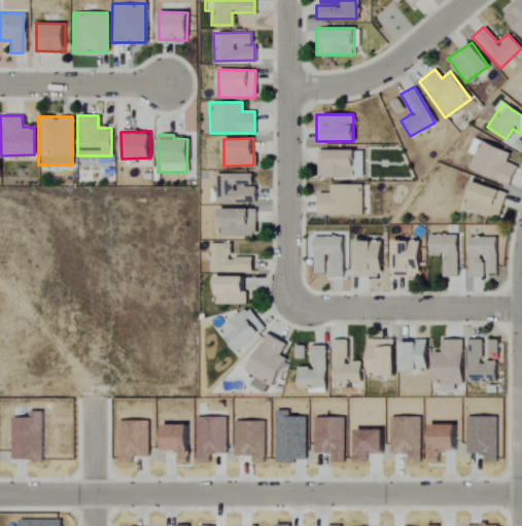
[(466,169),(509,185),(516,165),(505,161),(509,151),(472,138),(466,152),(472,154),(466,169)]
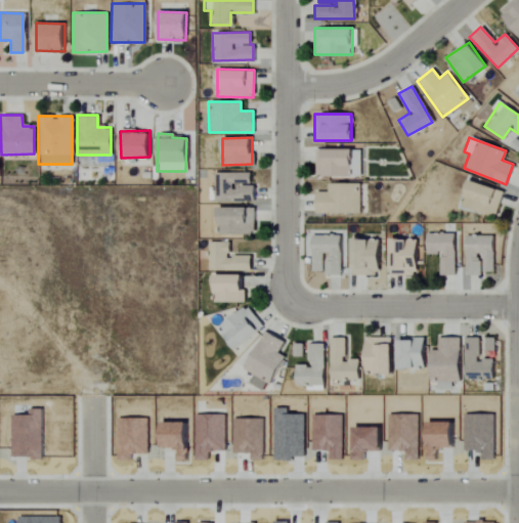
[(314,175),(351,176),(351,149),(314,148),(314,175)]
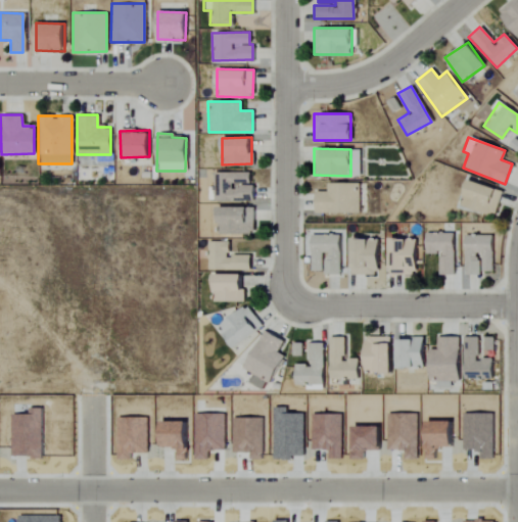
[(213,172),(212,200),(252,201),(252,184),(248,184),(248,173),(213,172)]
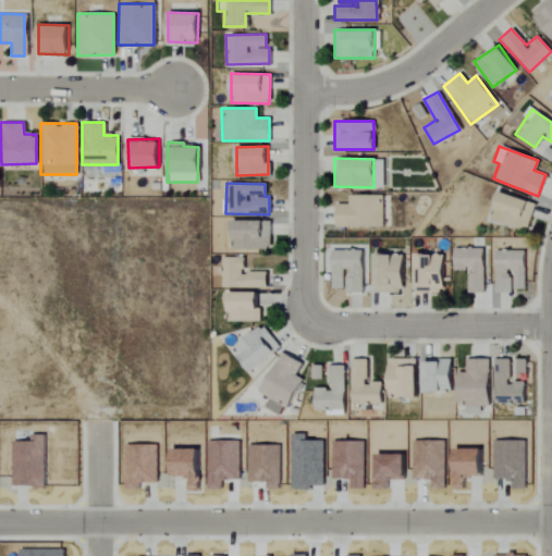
[(535,202),(498,190),(489,218),(526,230),(535,202)]
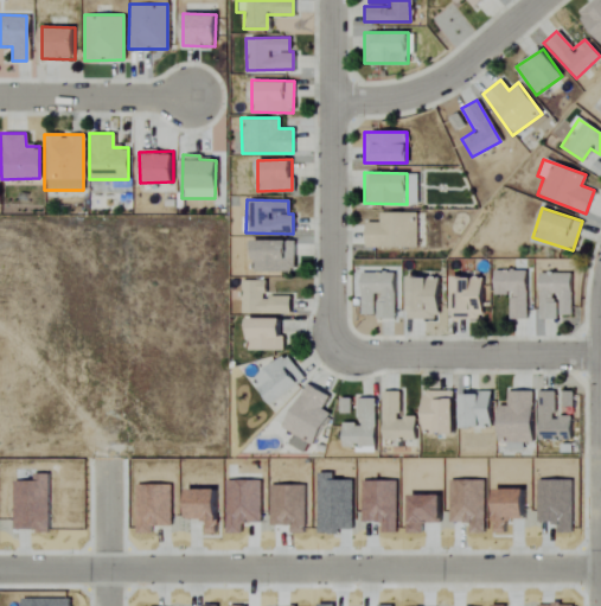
[(364,246),(415,247),(415,212),(379,212),(379,222),(364,222),(364,246)]
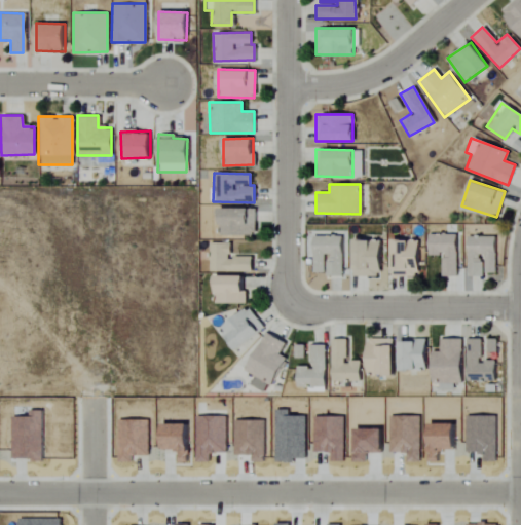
[(253,235),(254,209),(217,208),(217,234),(253,235)]
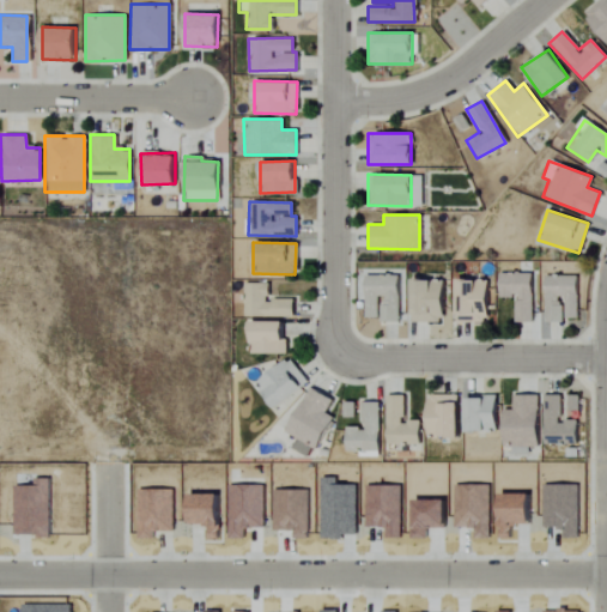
[(513,321),(532,322),(532,273),(498,273),(497,297),(513,297),(513,321)]
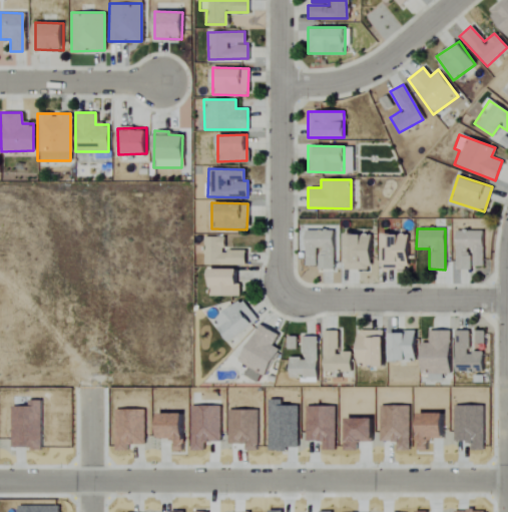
[(333,230),(305,229),(304,266),(317,266),(317,269),(332,269),(333,230)]
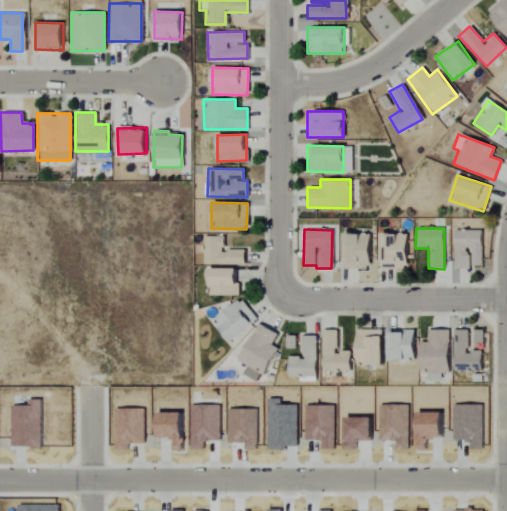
[(453,267),(481,267),(481,230),(454,230),(453,267)]
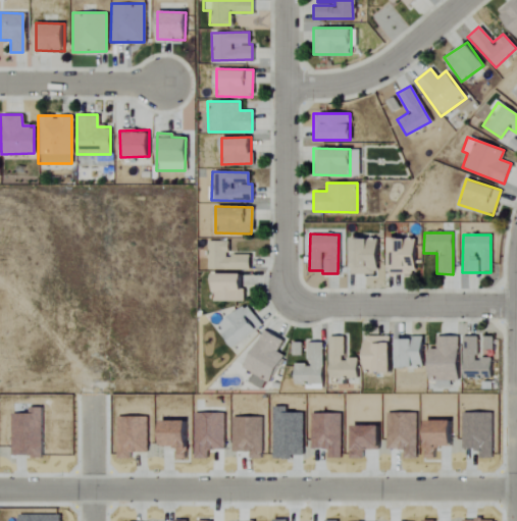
[(376,274),(377,239),(351,238),(350,273),(376,274)]
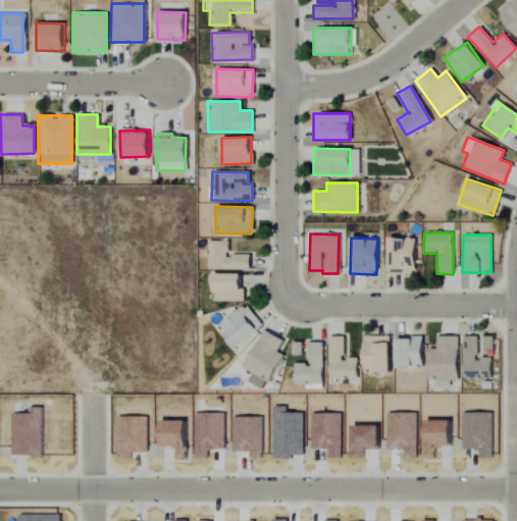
[(414,274),(415,239),(389,239),(388,274),(414,274)]
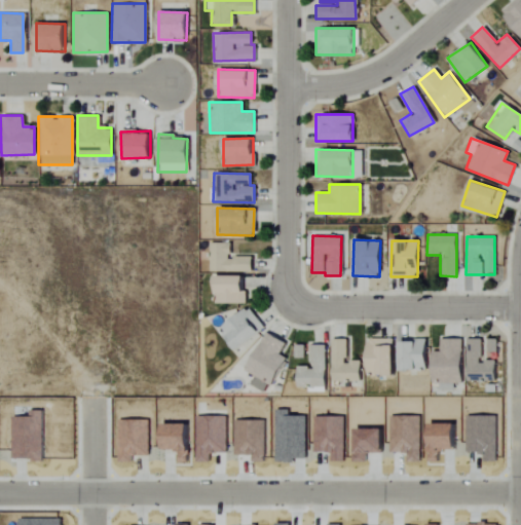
[(229,242),(208,242),(207,271),(250,272),(250,257),(228,256),(229,242)]
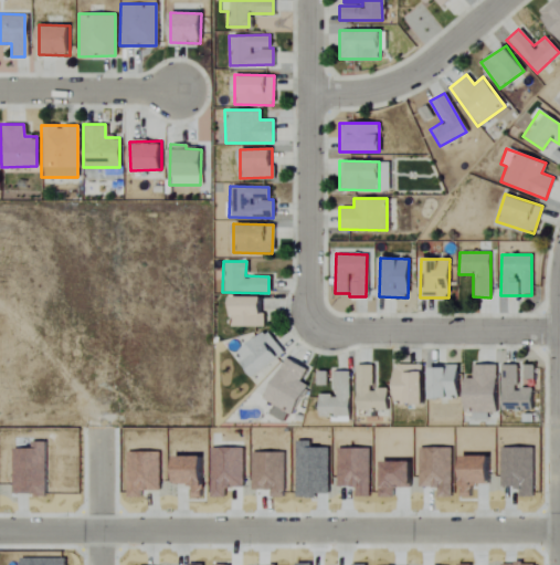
[(229,326),(262,326),(262,297),(229,297),(229,326)]
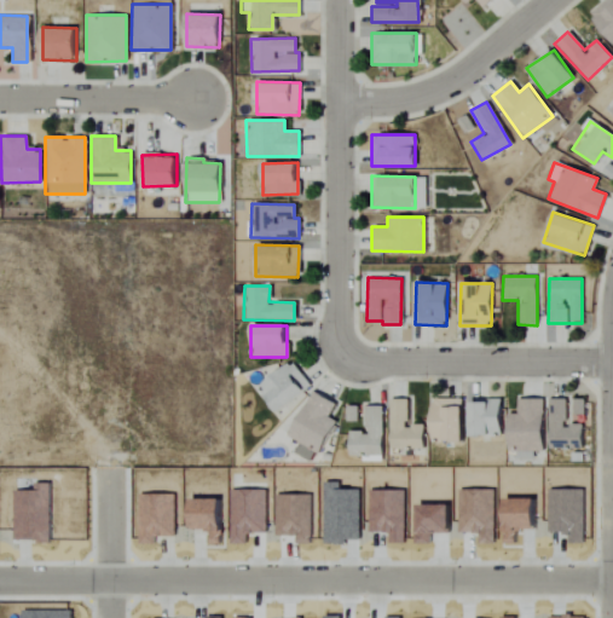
[(272,411),(308,391),(293,363),(256,383),(272,411)]
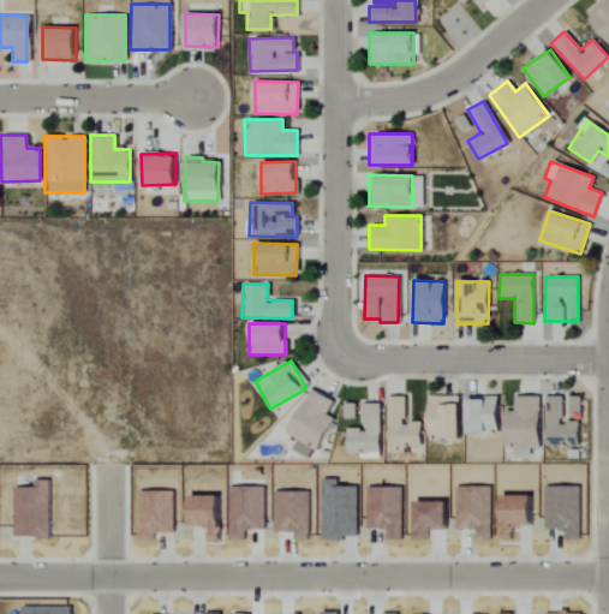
[(332,418),(324,415),(332,400),(309,388),(284,434),(294,440),(290,449),(309,460),(332,418)]
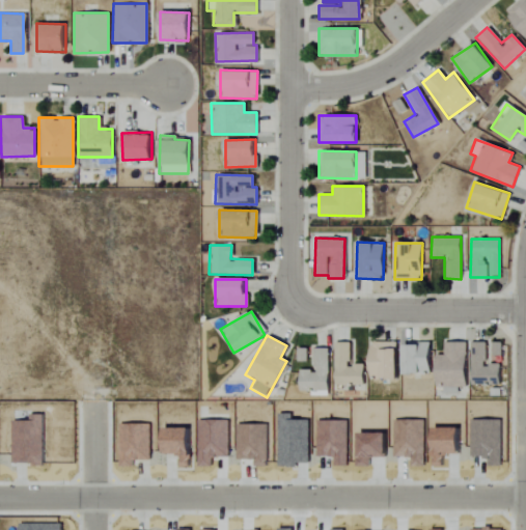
[(397,341),(368,341),(368,378),(397,378),(397,341)]
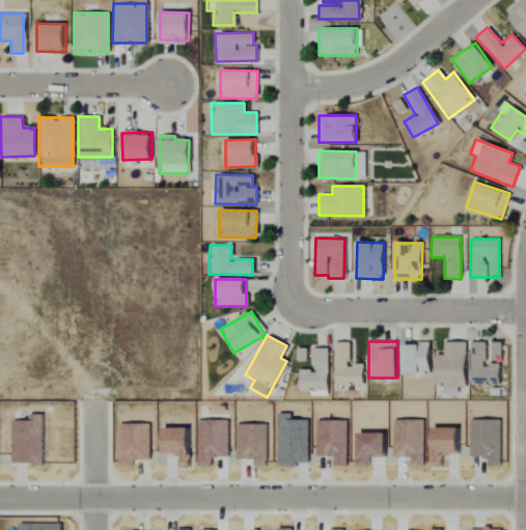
[(457,393),(457,386),(464,387),(466,342),(443,341),(442,354),(436,354),(435,387),(442,387),(442,392),(457,393)]
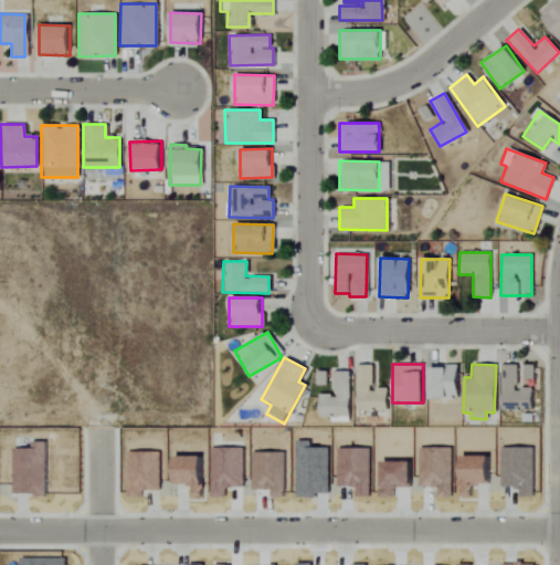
[(499,409),(530,409),(530,388),(515,388),(515,365),(499,364),(499,409)]
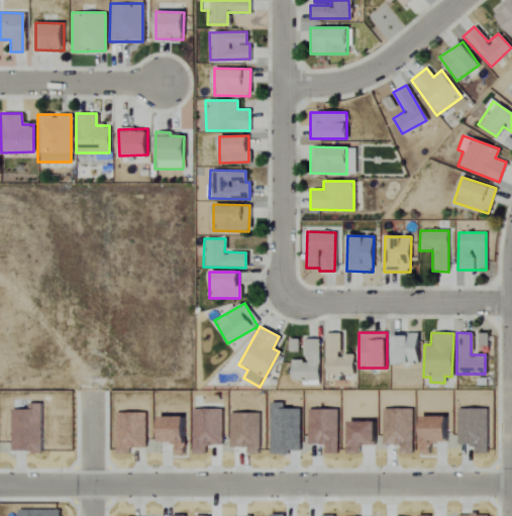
[(487,332),(477,333),(477,346),(487,346),(487,332)]
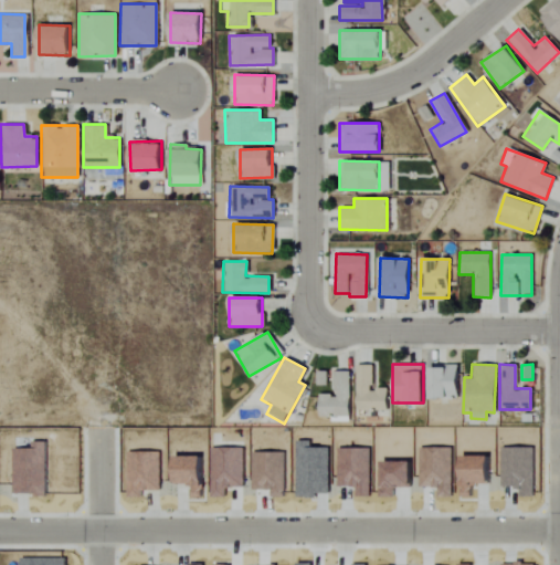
[(386,387),(372,387),(371,365),(354,365),(355,410),(386,410),(386,387)]
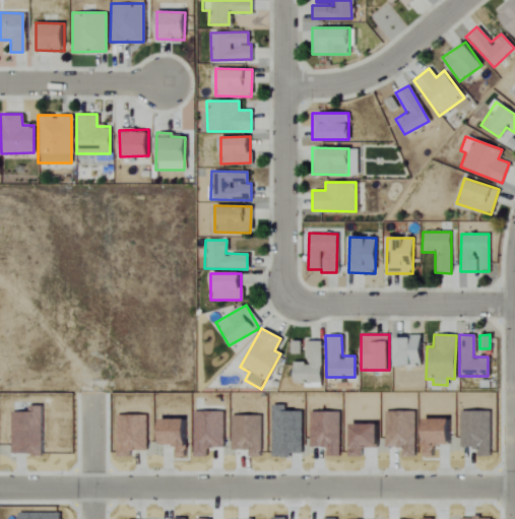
[(395,335),(394,366),(421,367),(421,336),(395,335)]
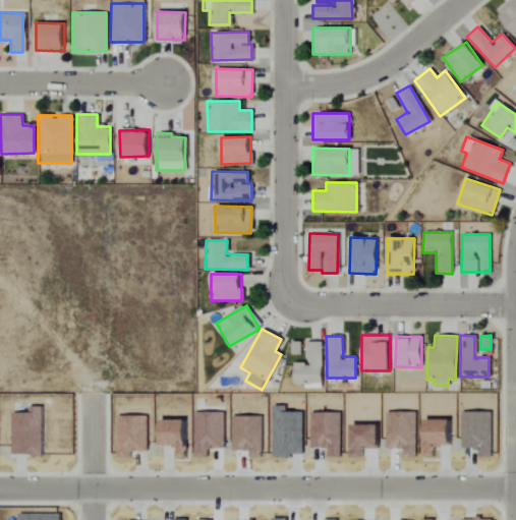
[(321,342),(305,342),(305,363),(292,363),(292,383),(320,383),(321,342)]
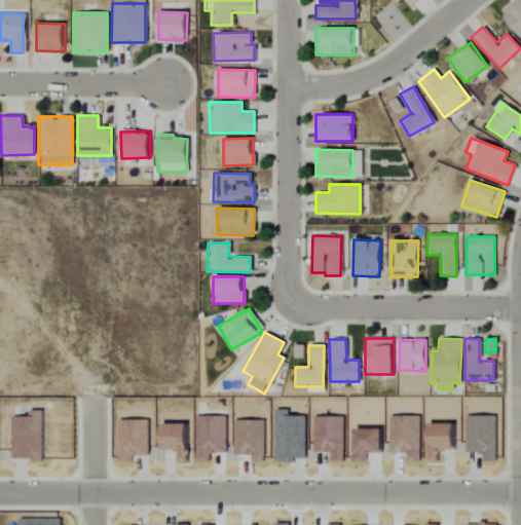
[(186,425),(160,424),(160,449),(186,449),(186,425)]
